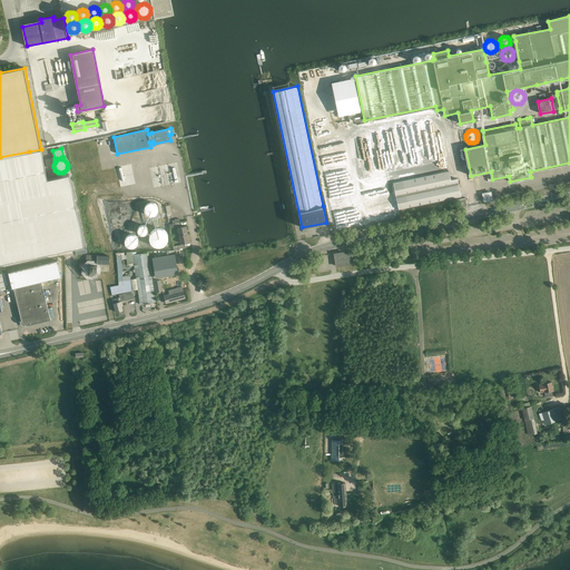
[(29,151),(0,157),(0,263),(85,246),(69,175),(48,179),(41,149),(29,151)]
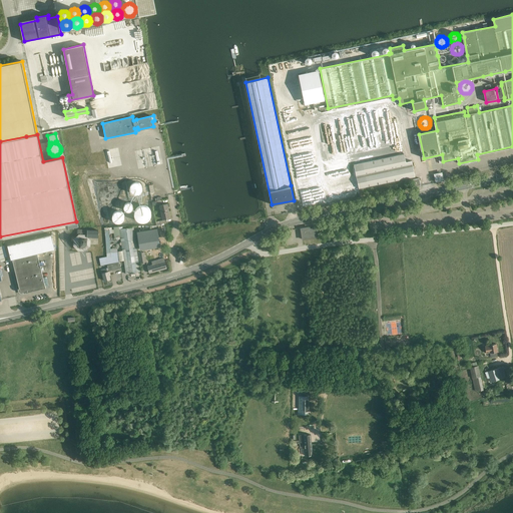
[(404,154),(354,165),(359,188),(415,176),(412,161),(406,162),(404,154)]
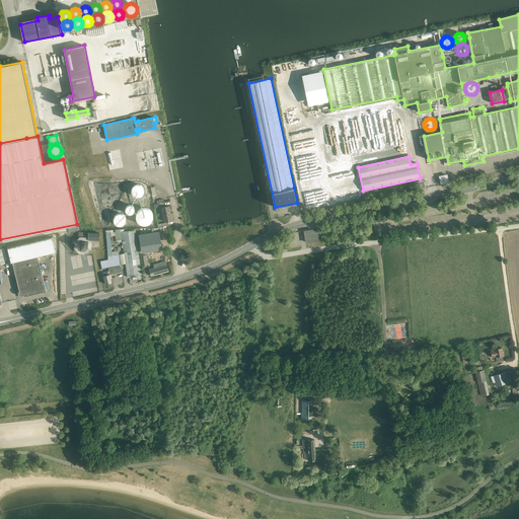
[(448,182),(446,174),(438,176),(440,184),(448,182)]
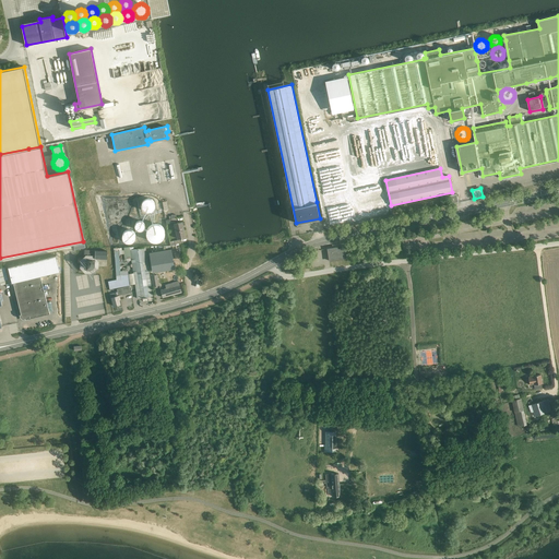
[(449,204),(459,202),(456,194),(447,197),(449,204)]
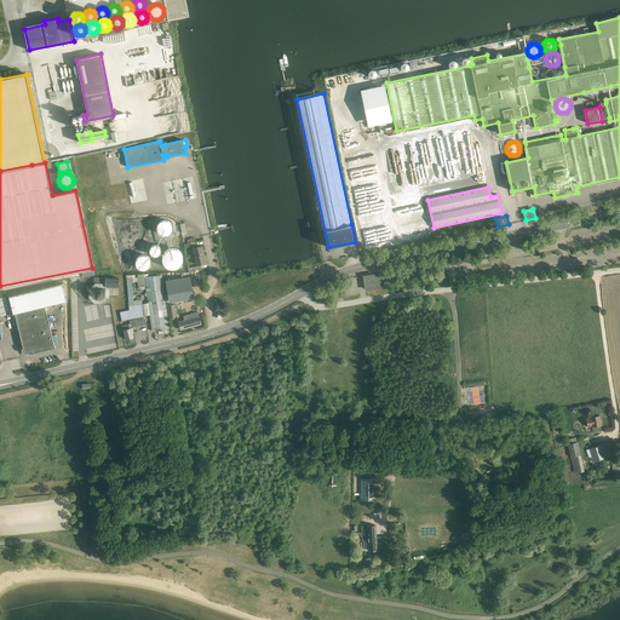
[(168,227),(168,225),(168,224),(167,222),(165,220),(164,220),(162,220),(160,220),(158,222),(156,222),(156,223),(155,224),(155,227),(155,229),(155,230),(156,230),(158,231),(159,234),(161,234),(165,234),(166,233),(167,231),(168,230),(168,229),(168,227)]
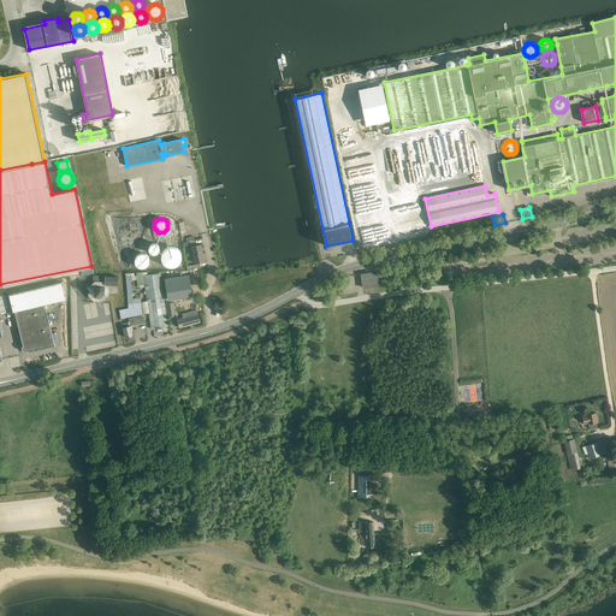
[(196,246),(195,241),(189,241),(187,242),(188,246),(191,246),(194,255),(203,253),(201,244),(196,246)]
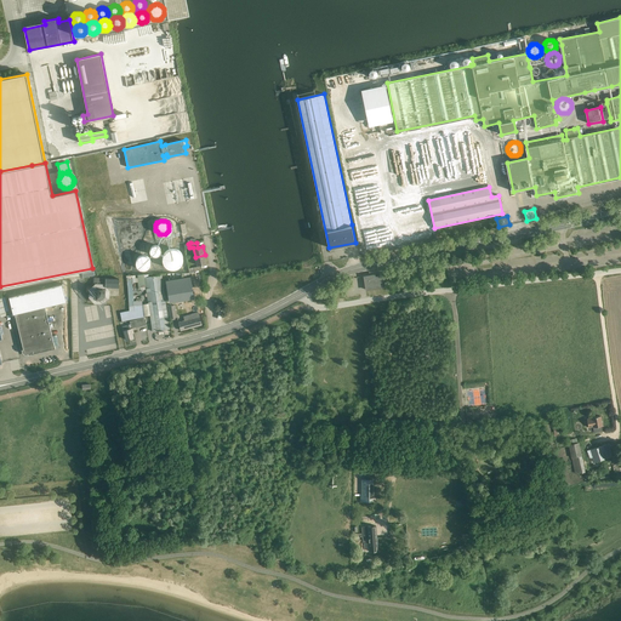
[(159,250),(159,248),(158,245),(157,244),(155,244),(154,244),(152,244),(151,245),(149,246),(148,249),(148,251),(149,252),(151,255),(153,255),(155,255),(157,255),(158,254),(159,252),(159,251),(159,250)]
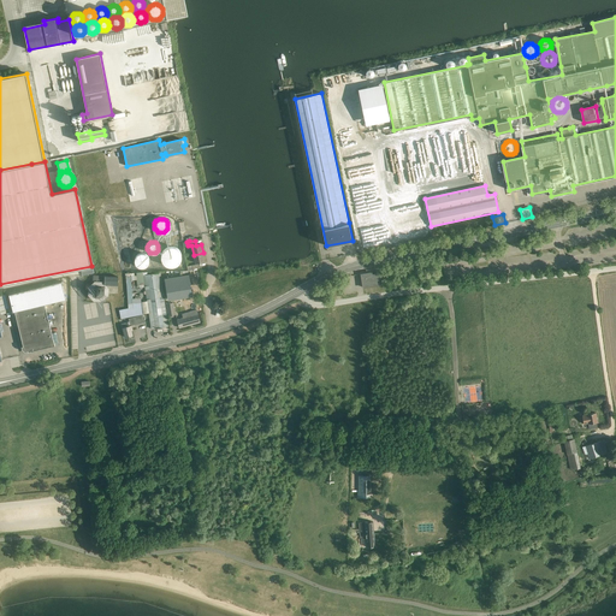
[(181,255),(181,254),(179,253),(179,250),(178,249),(177,247),(175,246),(173,244),(171,244),(169,244),(167,244),(165,246),(164,247),(163,248),(160,249),(160,250),(159,253),(159,254),(159,256),(160,259),(160,260),(163,261),(164,262),(165,264),(167,265),(169,265),(171,265),(173,265),(175,264),(177,262),(178,260),(179,259),(179,256),(181,255)]
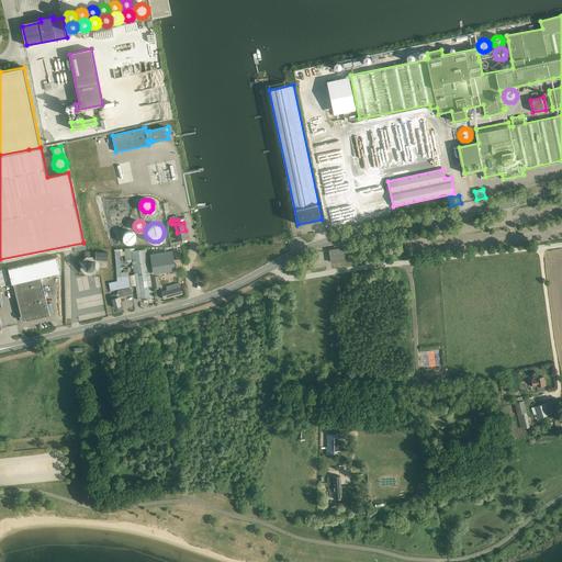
[(134,237),(134,235),(134,234),(133,233),(132,232),(132,231),(130,231),(128,231),(127,229),(126,231),(125,231),(124,232),(123,232),(122,233),(122,234),(121,235),(121,237),(121,238),(122,239),(123,242),(124,243),(126,243),(127,244),(128,243),(130,243),(132,242),(133,240),(134,239),(134,238),(134,237)]
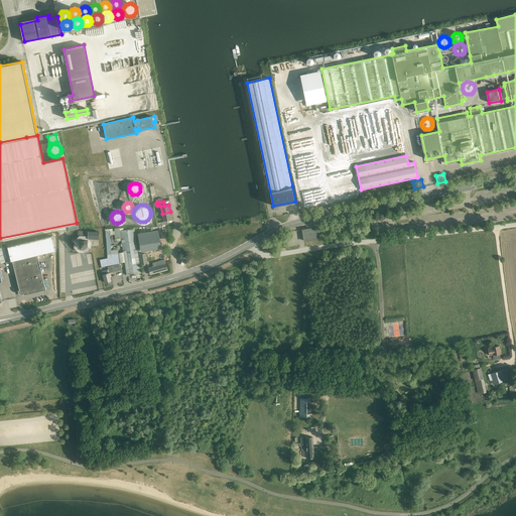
[(161,226),(162,226),(167,225),(166,220),(171,219),(170,212),(162,214),(163,222),(160,222),(161,226)]
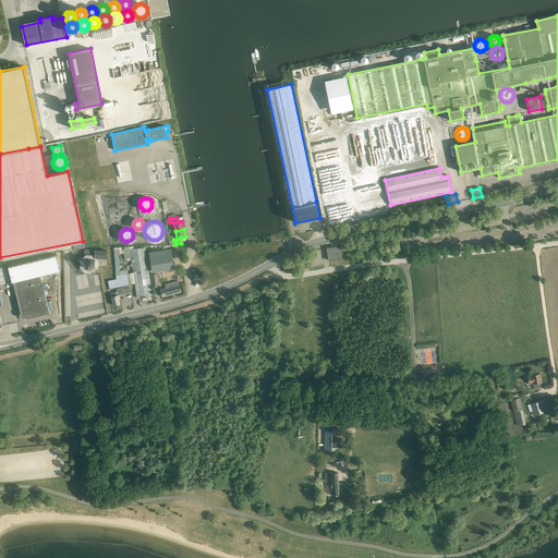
[(134,249),(133,246),(113,247),(113,251),(114,251),(117,280),(108,282),(110,289),(130,284),(135,284),(137,298),(153,295),(145,247),(134,249)]
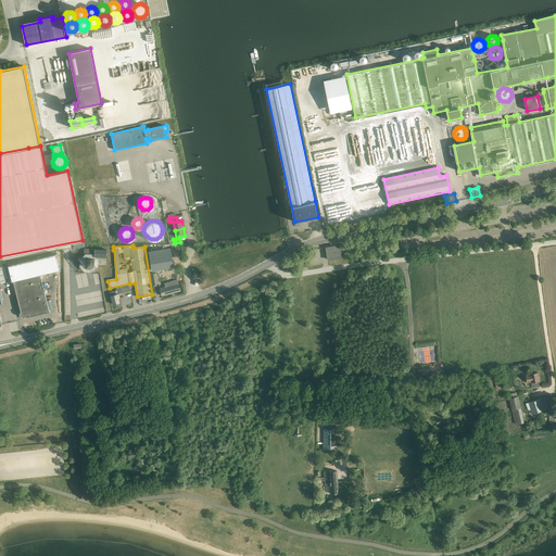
[(326,250),(328,260),(344,257),(343,247),(326,250)]
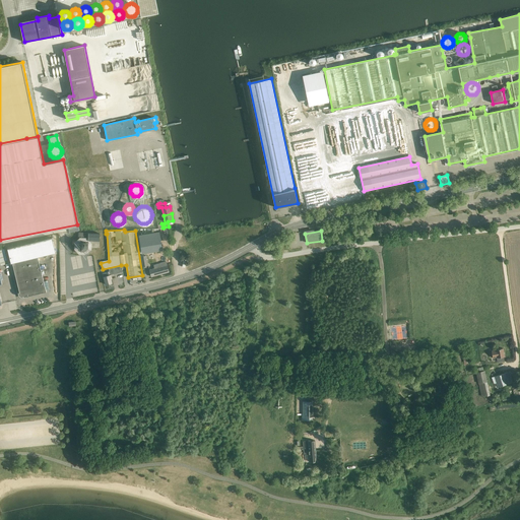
[(72,241),(72,245),(76,245),(78,245),(78,251),(87,251),(88,241),(81,241),(81,240),(100,241),(100,238),(100,234),(78,233),(78,241),(72,241)]
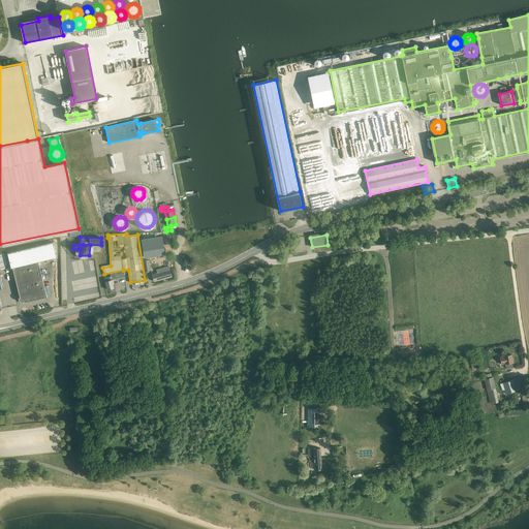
[(142,243),(145,257),(165,254),(163,240),(142,243)]
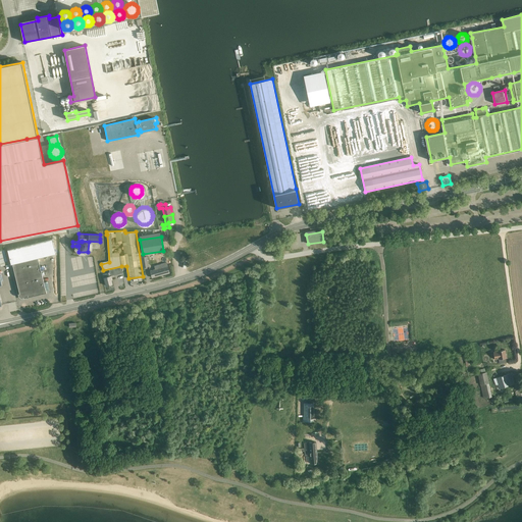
[(23,298),(46,293),(38,257),(56,253),(52,239),(7,249),(11,264),(12,263),(19,294),(18,294),(19,297),(20,297),(20,298),(23,298)]
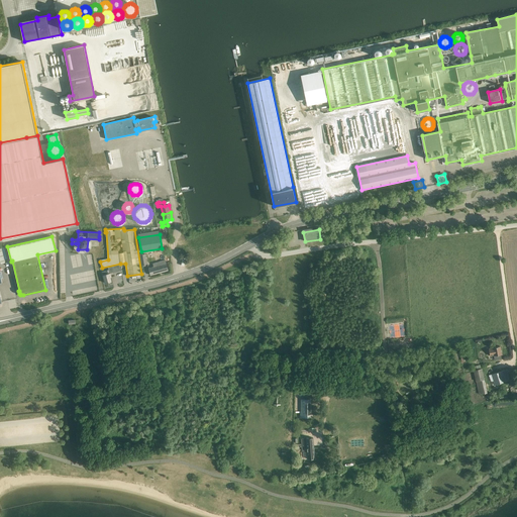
[(145,254),(139,255),(140,266),(147,265),(145,254)]
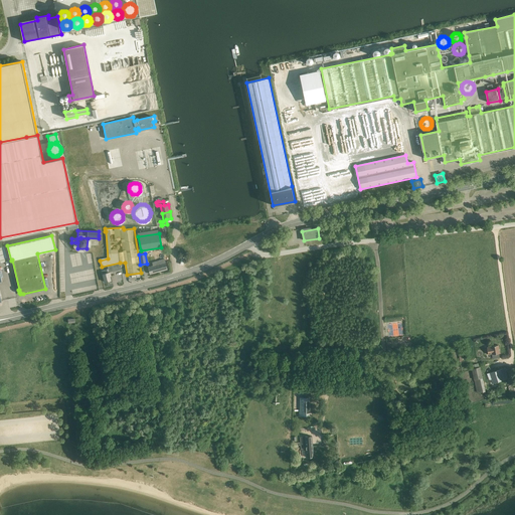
[(150,274),(167,270),(164,259),(159,261),(152,263),(153,266),(148,268),(150,274)]
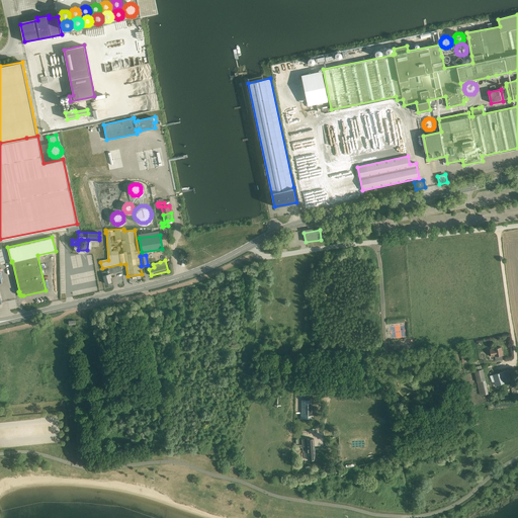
[(114,272),(121,270),(120,265),(108,268),(109,270),(106,271),(107,274),(103,275),(105,283),(111,282),(110,278),(111,277),(110,273),(114,272)]
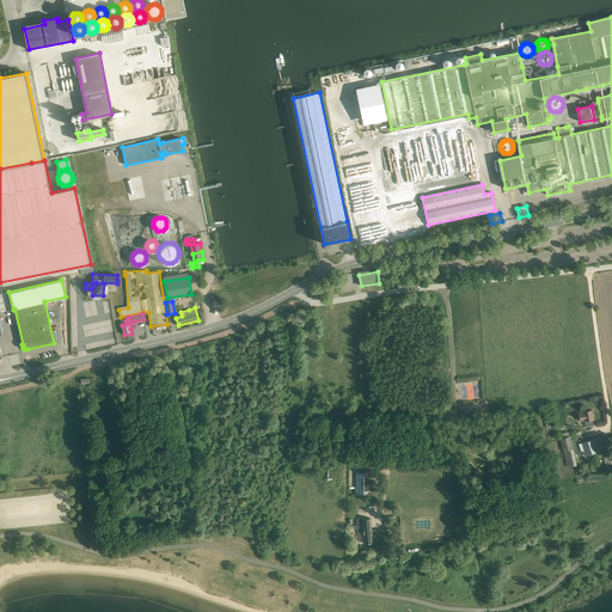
[(583,411),(579,412),(580,422),(585,421),(586,426),(593,424),(593,420),(593,416),(592,410),(583,411)]
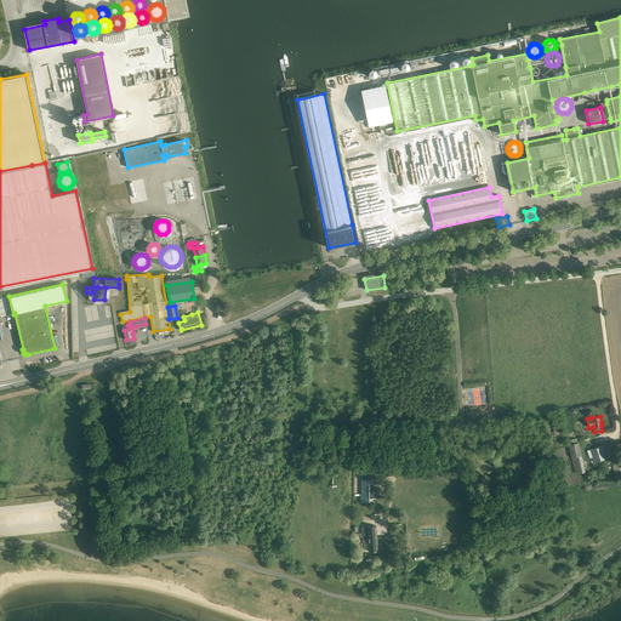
[(579,443),(569,444),(573,460),(582,457),(579,443)]
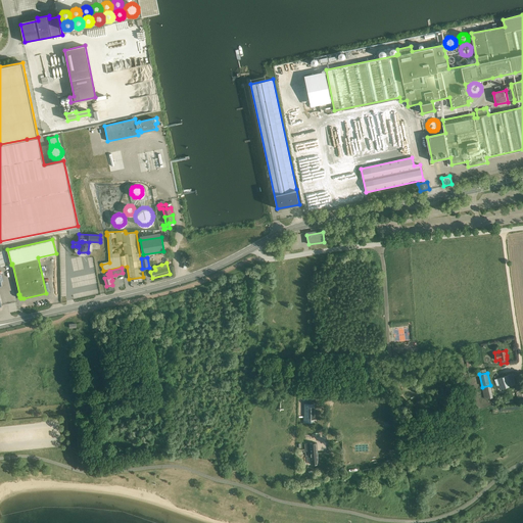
[(508,375),(494,379),(497,390),(511,386),(508,375)]
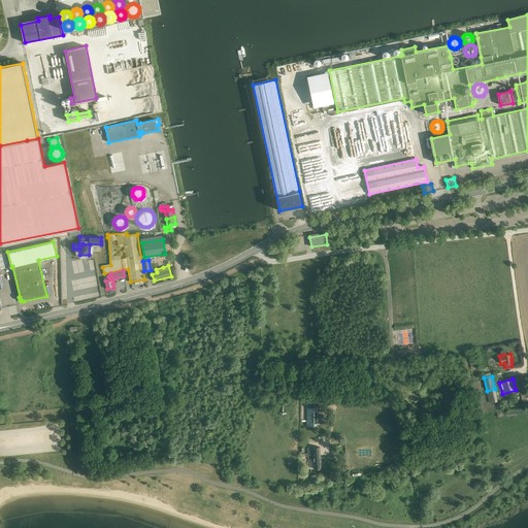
[(307,422),(307,427),(317,427),(317,407),(308,407),(308,422),(307,422)]
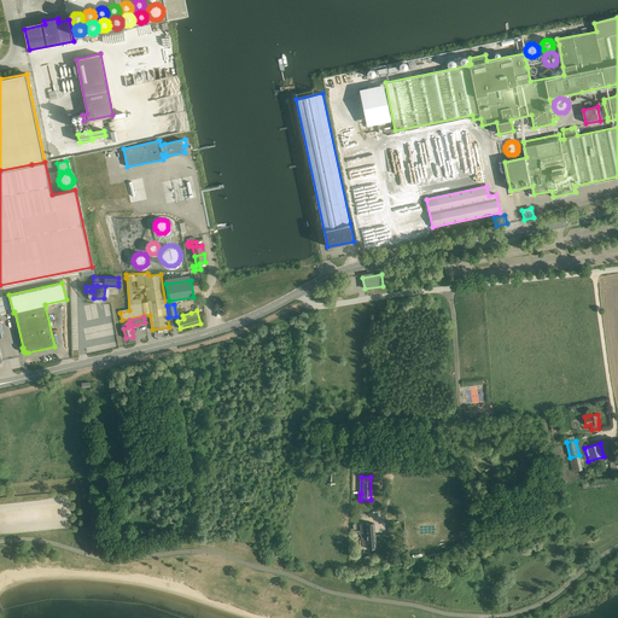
[(368,549),(369,549),(375,548),(374,523),(360,524),(361,541),(367,541),(368,549)]
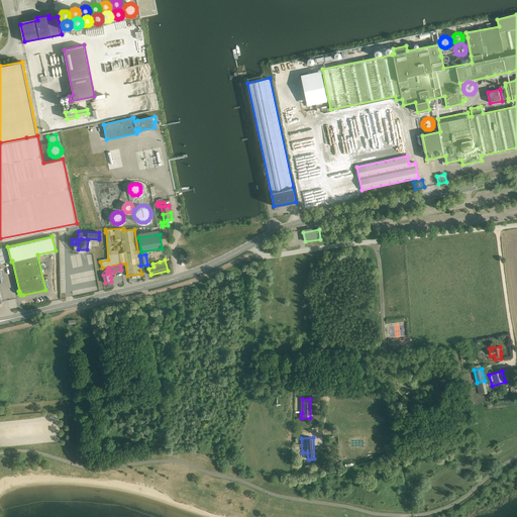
[(389,452),(397,451),(397,446),(396,441),(397,441),(396,437),(393,438),(393,441),(393,442),(393,444),(390,444),(390,448),(388,448),(389,452)]
